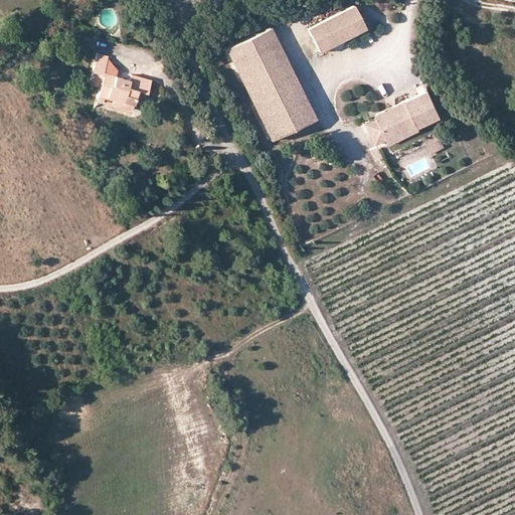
[(355,7),(309,30),(321,53),(367,30),(355,7)]
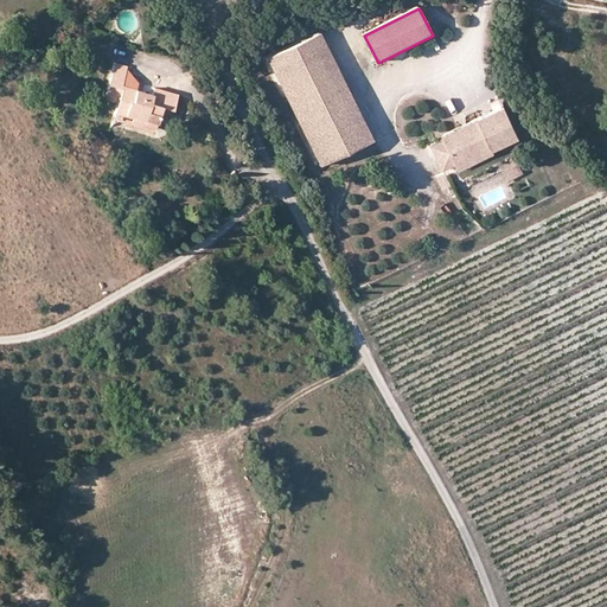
[(270,57),(275,68),(311,50),(357,145),(368,139),(315,34),(270,57)]
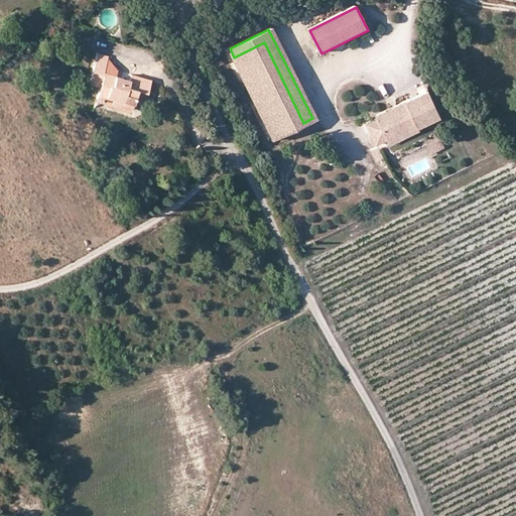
[(264,42),(234,57),(274,137),(303,123),(264,42)]
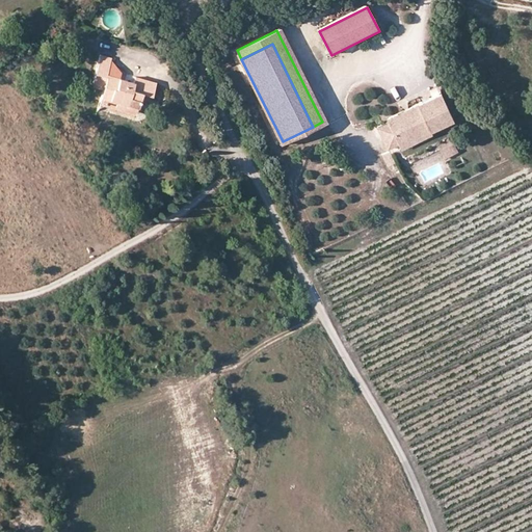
[(150,98),(154,83),(133,77),(130,86),(123,84),(124,81),(105,75),(109,59),(99,56),(90,84),(101,87),(98,98),(116,104),(115,108),(134,113),(139,95),(150,98)]
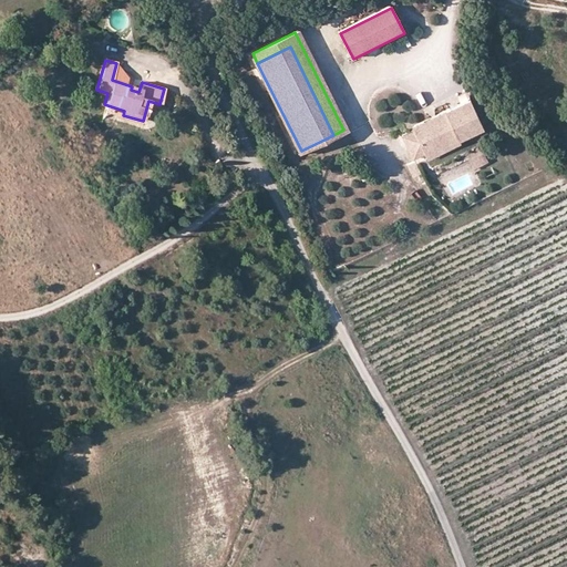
[(138,92),(142,82),(126,78),(116,63),(112,80),(132,86),(131,90),(138,92)]
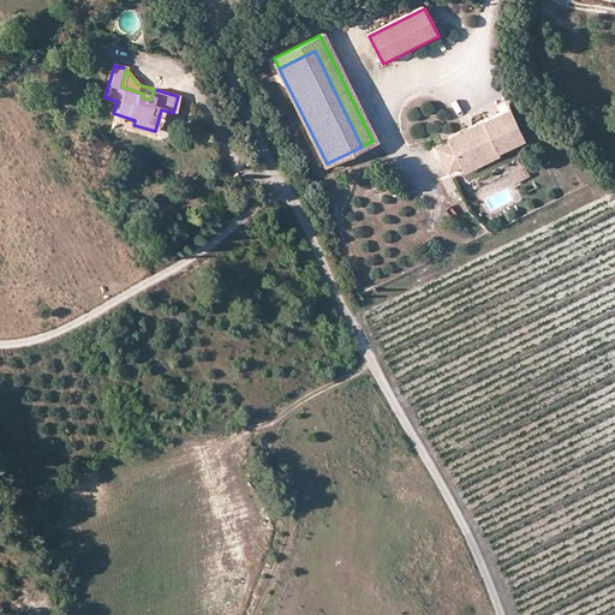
[(445,139),(455,163),(457,166),(493,150),(520,137),(506,107),(469,124),(470,129),(457,135),(455,130),(442,136),(445,139)]
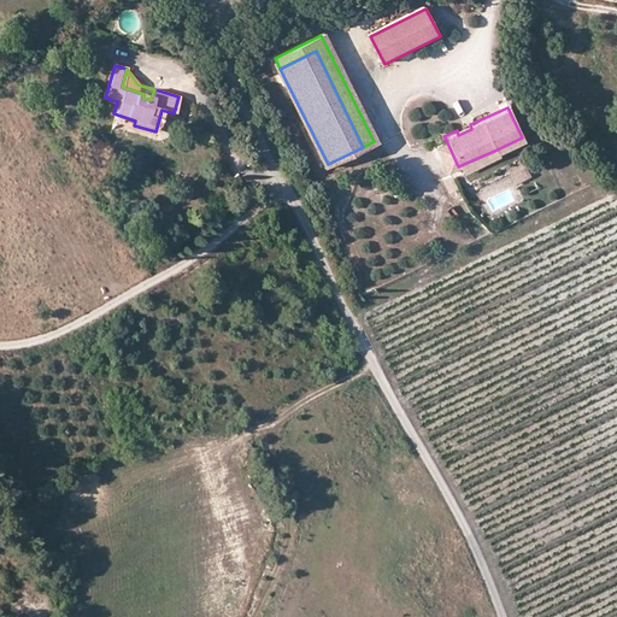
[(470,124),(457,130),(458,135),(471,129),(470,124)]
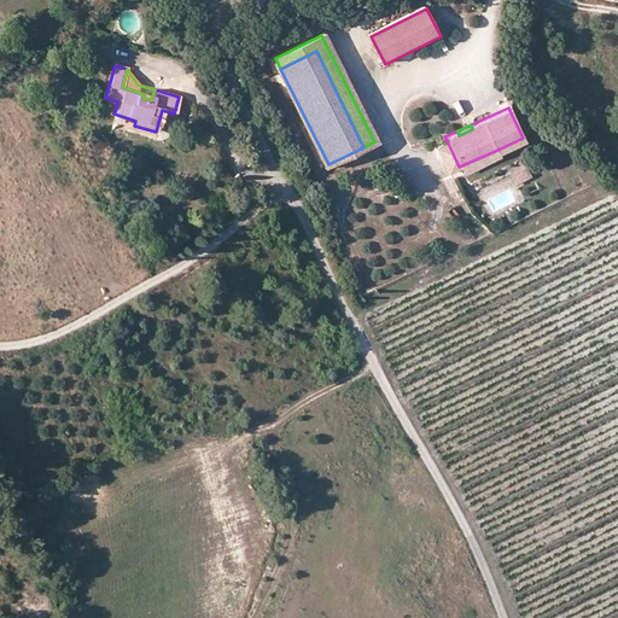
[(445,170),(458,164),(447,140),(433,146),(445,170)]
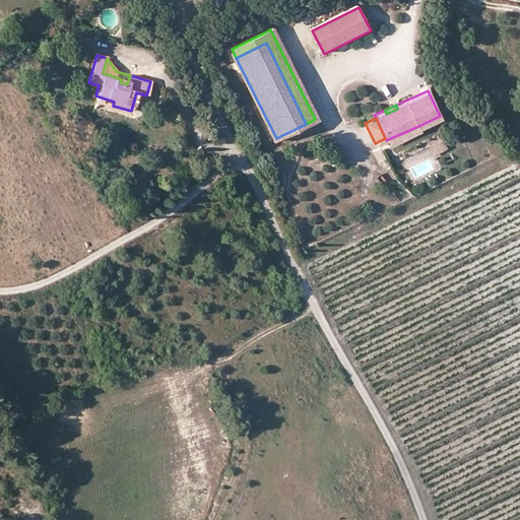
[(418,129),(416,127),(386,140),(388,143),(418,129)]
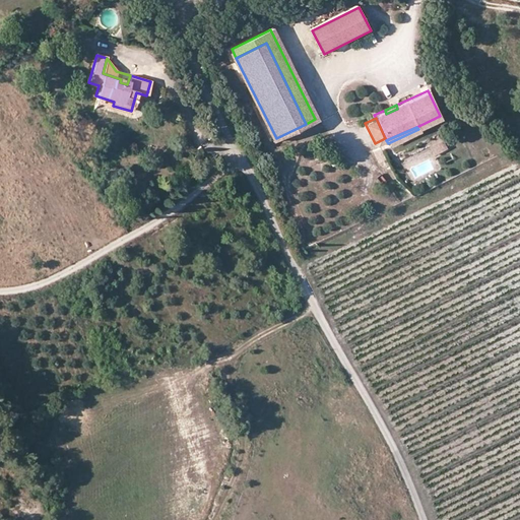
[(440,140),(428,147),(432,155),(444,148),(440,140)]
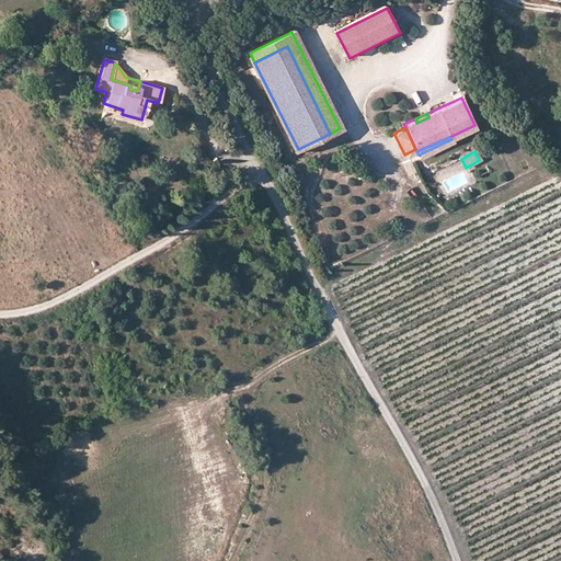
[(407,159),(398,163),(404,176),(413,172),(407,159)]
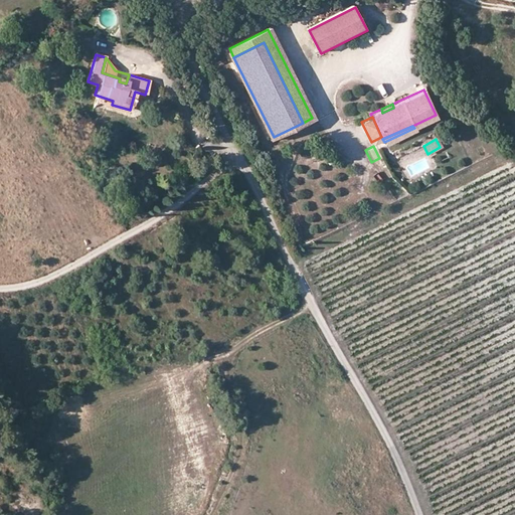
All buildings are outlined.
